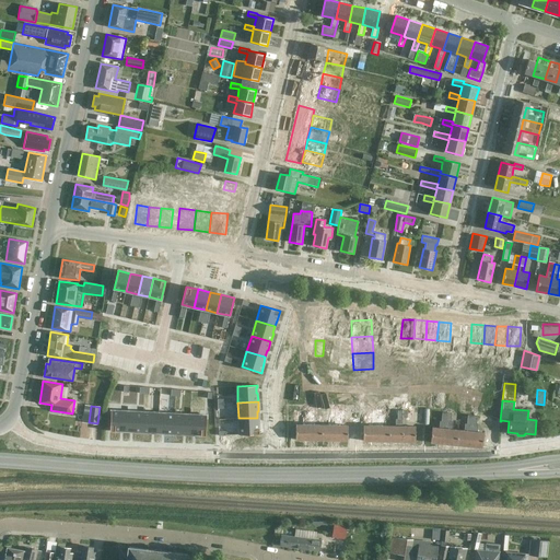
[(317,422),(317,408),(306,408),(306,422),(317,422)]
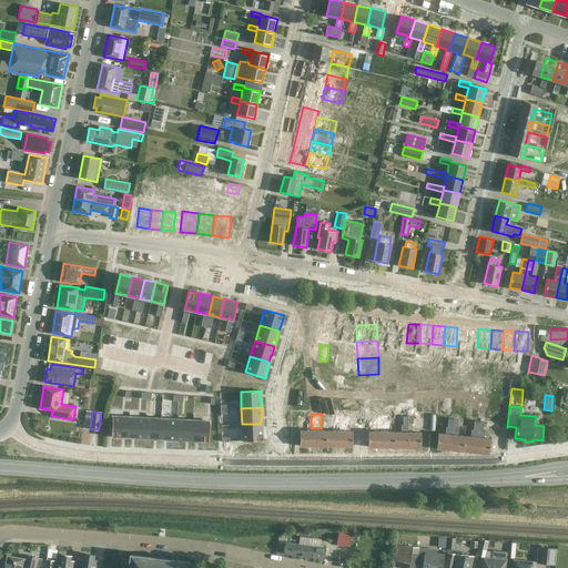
[(112,416),(111,437),(121,437),(121,436),(128,437),(129,417),(112,416)]
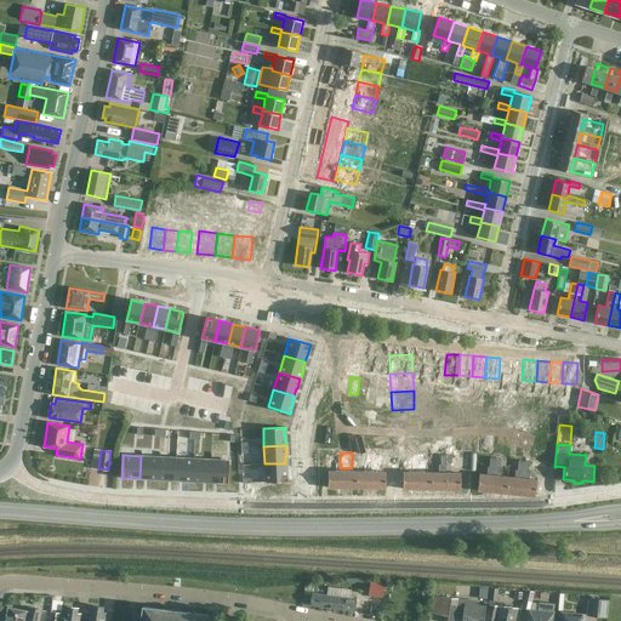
[(141,456),(140,478),(147,478),(147,479),(158,479),(159,457),(141,456)]
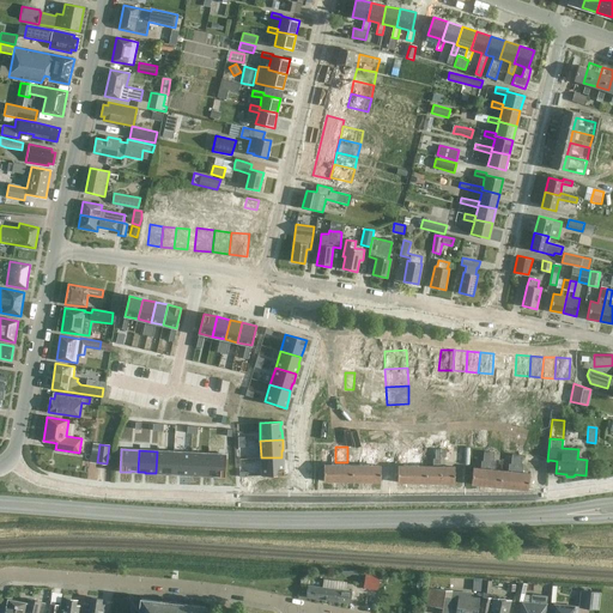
[(157,451),(156,473),(165,474),(165,473),(173,473),(174,453),(157,451)]
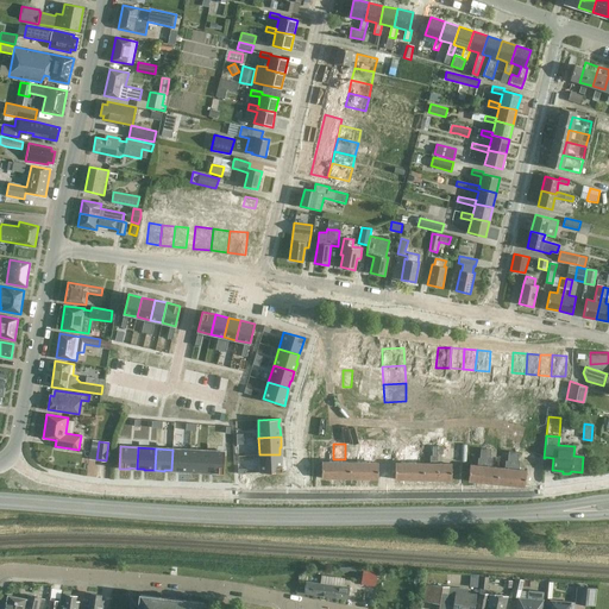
[(173,450),(171,470),(179,470),(179,471),(189,472),(190,450),(173,450)]
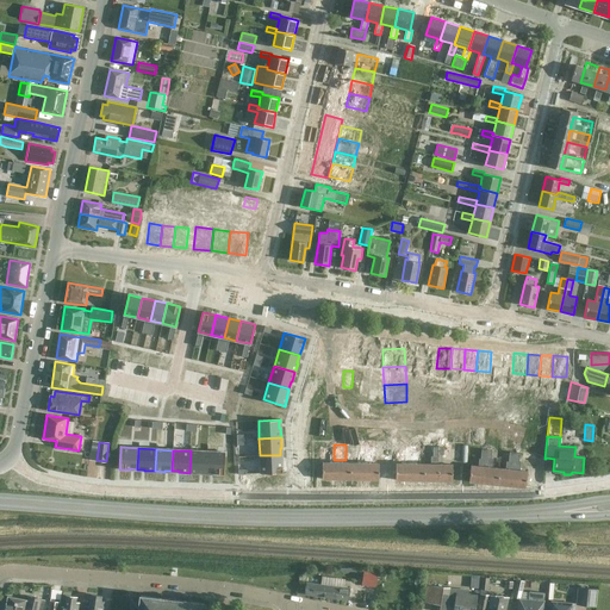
[(191,450),(190,473),(199,473),(199,472),(206,473),(207,452),(191,450)]
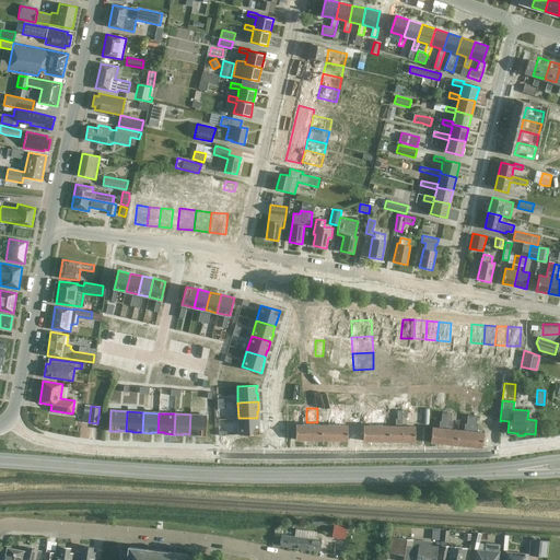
[(343,413),(341,430),(361,433),(364,417),(343,413)]
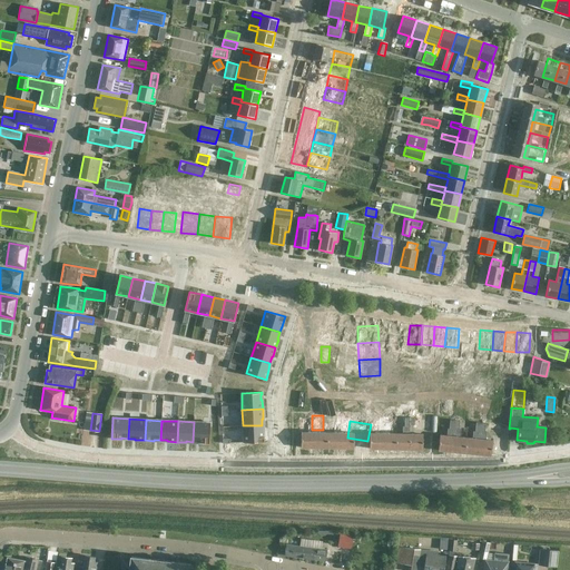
[(194,422),(193,442),(199,442),(199,443),(209,443),(210,423),(194,422)]
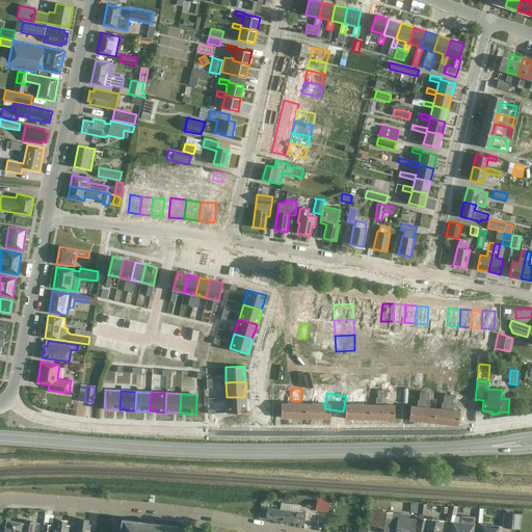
[(376,396),(376,415),(392,415),(392,396),(376,396)]
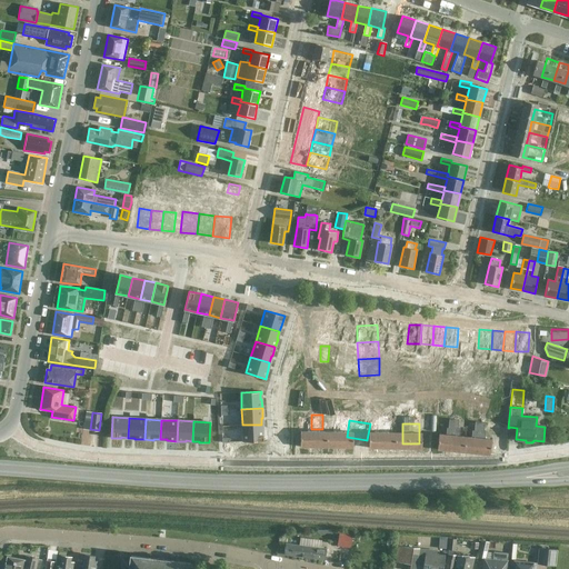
[(419,423),(419,443),(436,443),(436,423),(419,423)]
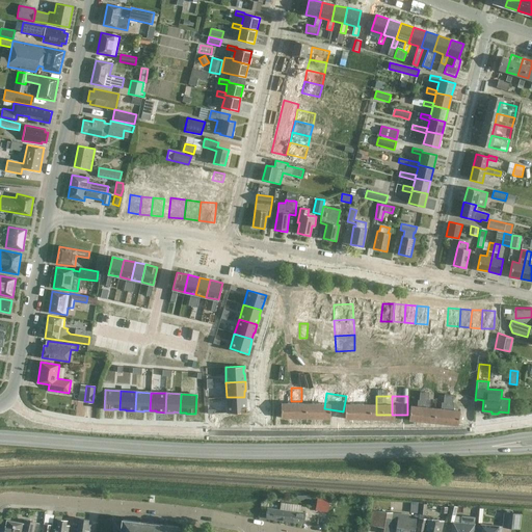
[(407,396),(407,415),(422,415),(422,396),(407,396)]
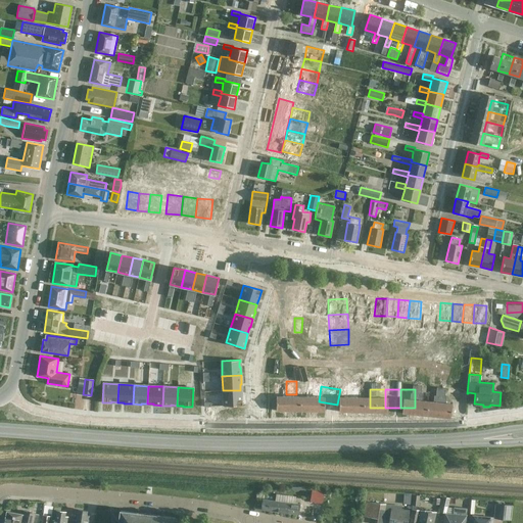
[(415,389),(415,408),(429,408),(429,389),(415,389)]
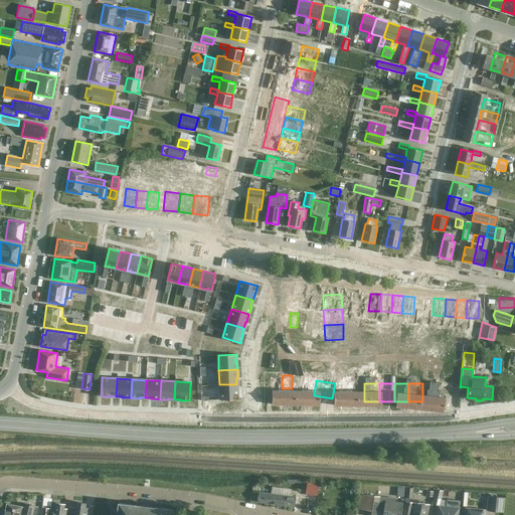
[(422,383),(422,401),(438,401),(438,383),(422,383)]
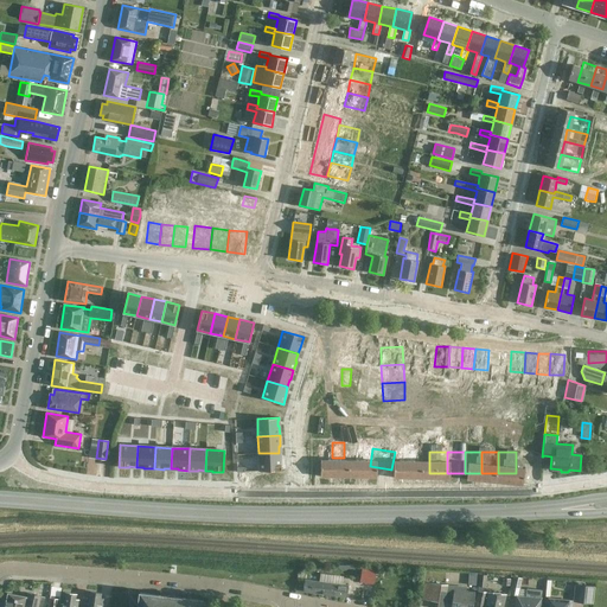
[(516,452),(516,473),(534,473),(534,452),(516,452)]
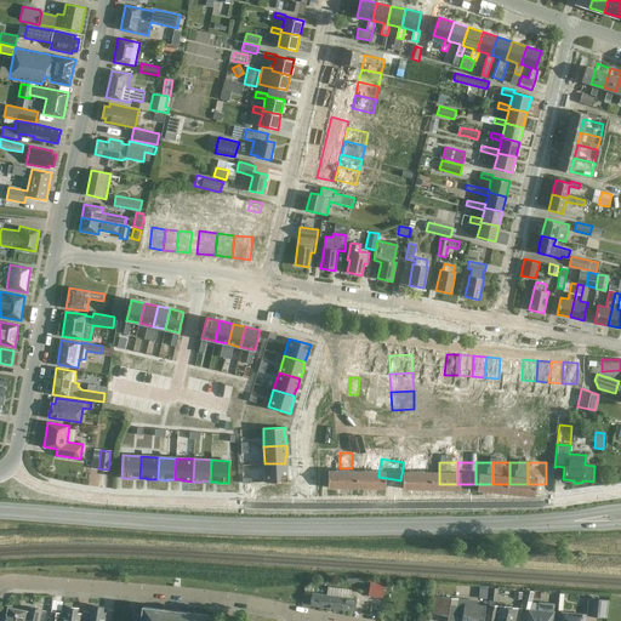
[(285,463),(265,463),(266,482),(288,482),(288,471),(286,471),(285,463)]
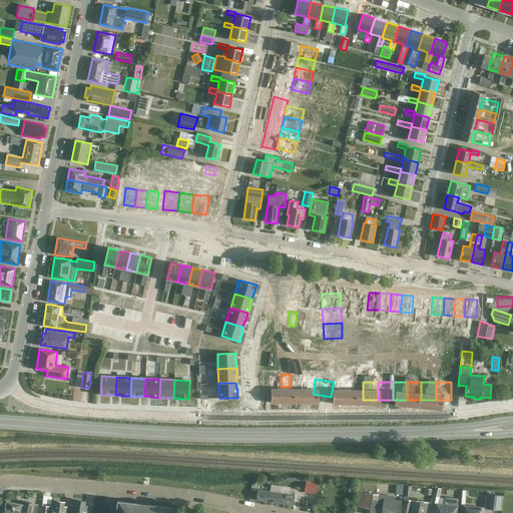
[(304,492),(316,494),(318,483),(306,481),(304,492)]
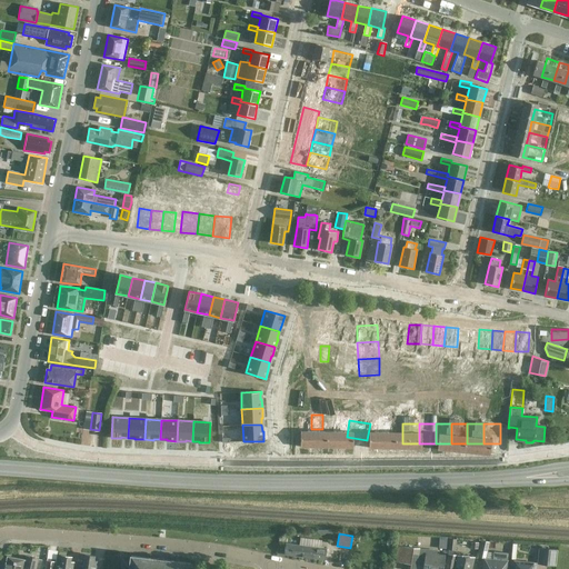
[(471,568),(475,556),(452,555),(451,555),(456,550),(457,539),(449,538),(448,549),(448,553),(445,568),(471,568)]
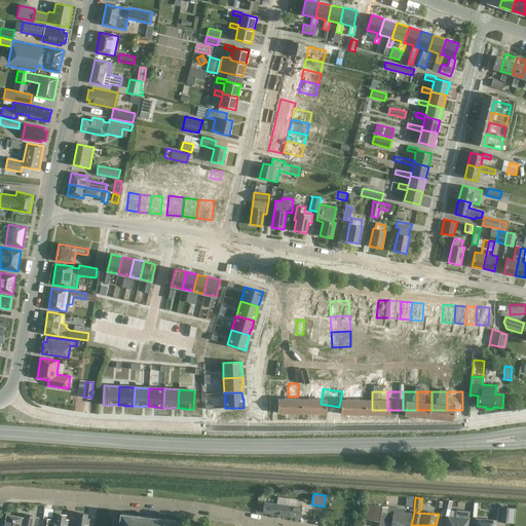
[(441,515),(448,517),(452,501),(445,499),(441,515)]
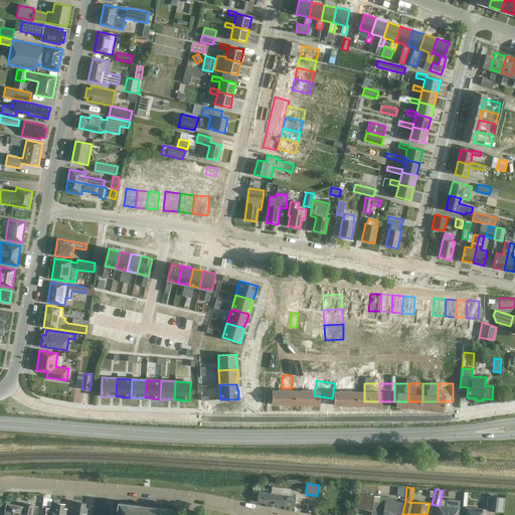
[(268,503),(294,507),(295,497),(269,493),(259,492),(258,502),(268,503)]
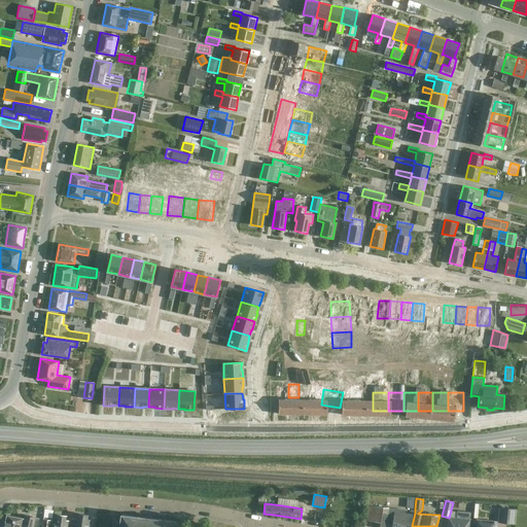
[(384,526),(387,507),(367,505),(365,520),(375,522),(374,526),(384,526)]
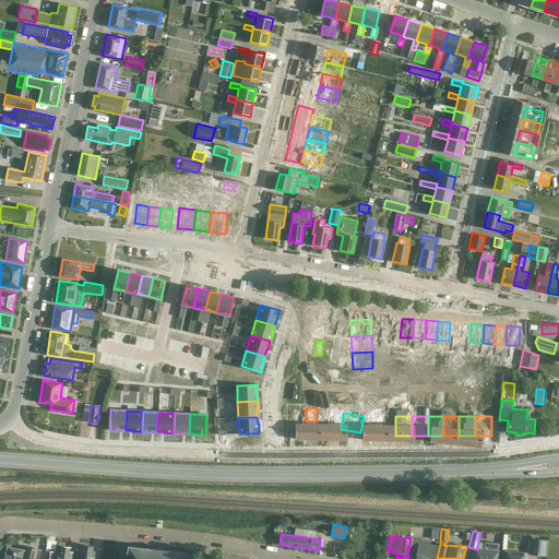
[(532,539),(530,554),(546,556),(547,540),(532,539)]
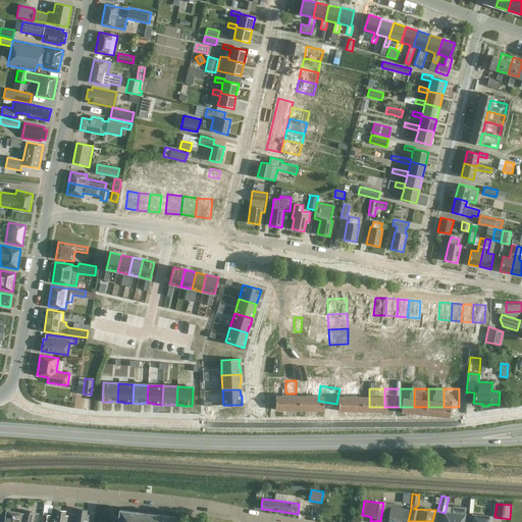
[(453,506),(453,513),(444,513),(442,521),(464,521),(466,507),(453,506)]
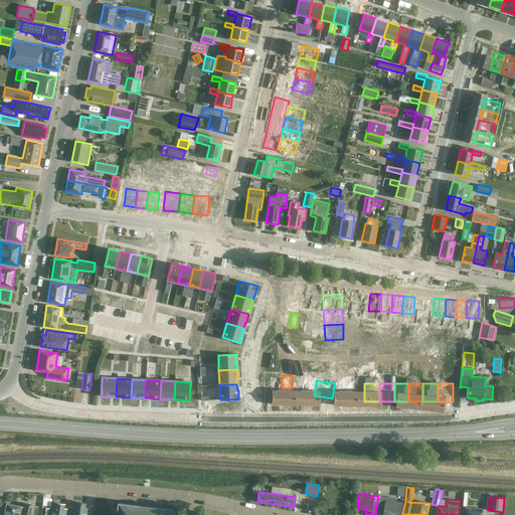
[(400,514),(403,503),(384,501),(382,514),(400,514)]
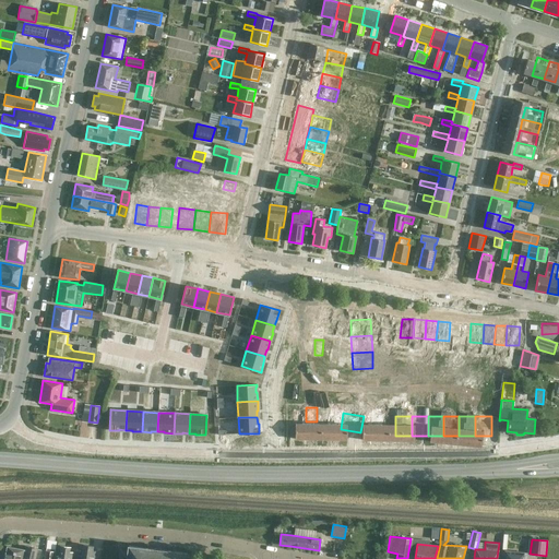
[(93,558),(95,551),(92,550),(93,546),(83,545),(81,556),(79,556),(78,558),(93,558)]
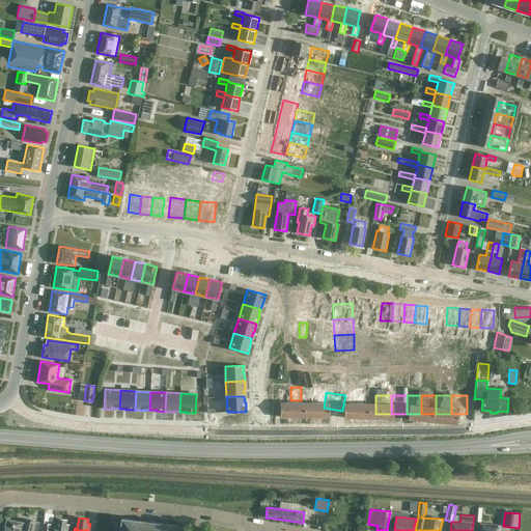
[(52,530),(67,530),(68,525),(66,524),(66,520),(57,519),(56,528),(53,528),(52,530)]
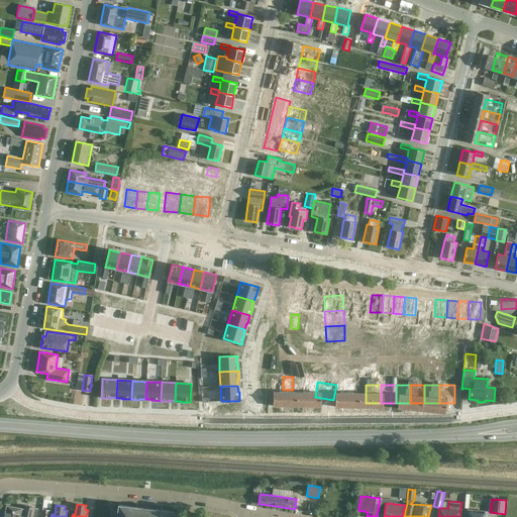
[(172,516),(173,511),(119,505),(117,516),(172,516)]
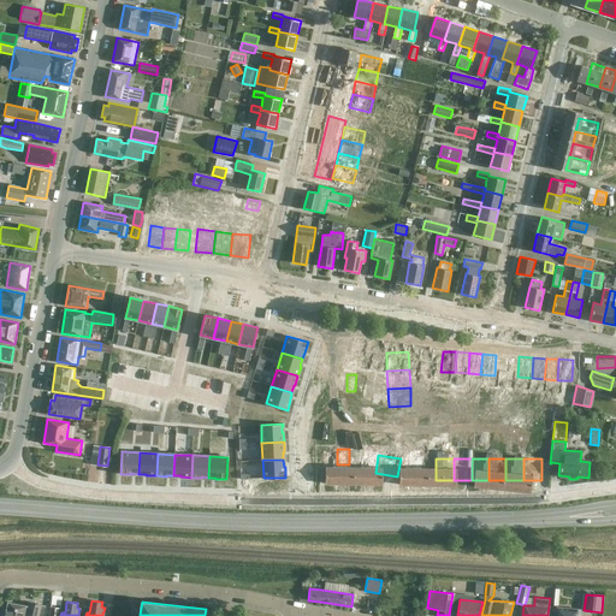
[(4,615),(39,615),(41,605),(29,603),(28,606),(7,603),(4,615)]
